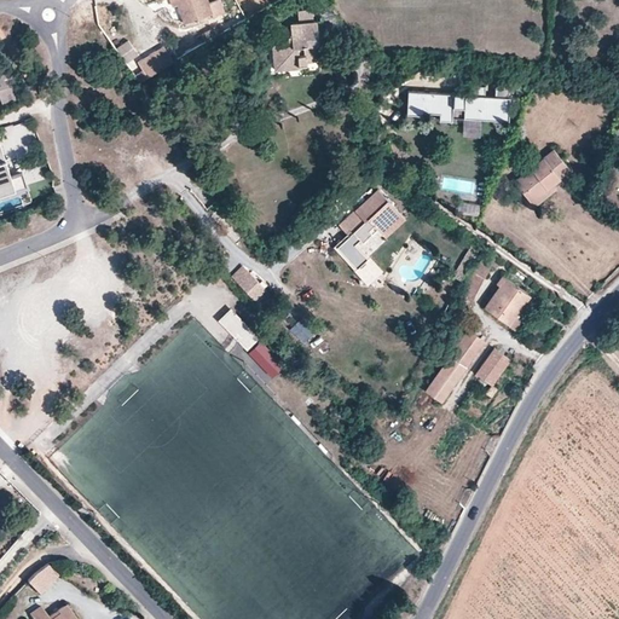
[(183,23),(212,12),(206,0),(156,0),(157,1),(158,0),(177,0),(180,6),(177,7),(183,23)]
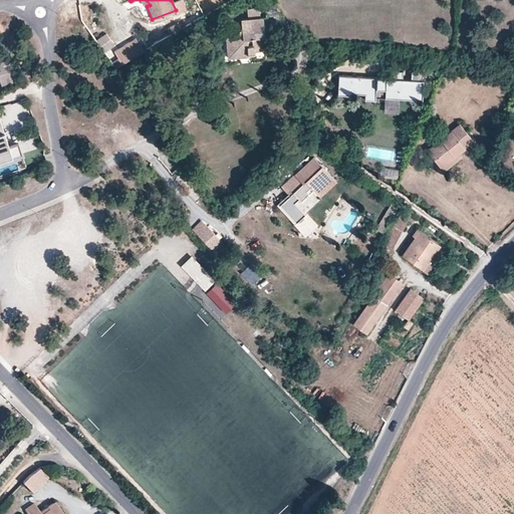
[(257,6),(245,8),(246,14),(258,13),(257,6)]
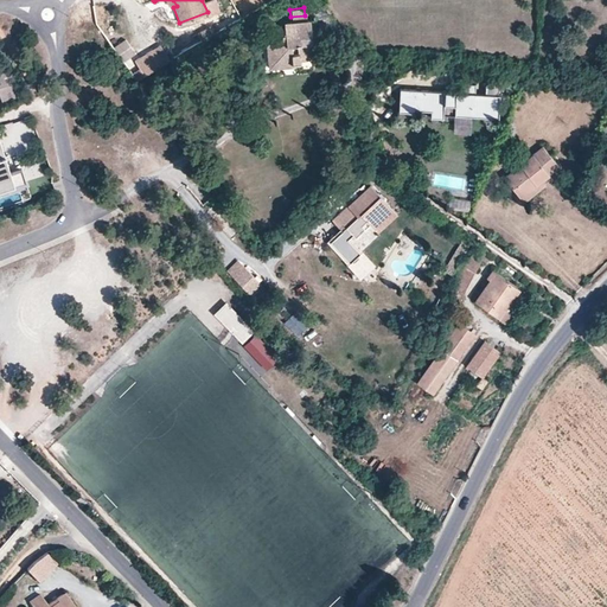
[(264,48),(266,61),(286,59),(287,64),(301,63),(315,62),(314,42),(321,42),(319,20),(285,23),(286,33),(269,36),(270,46),(264,48)]
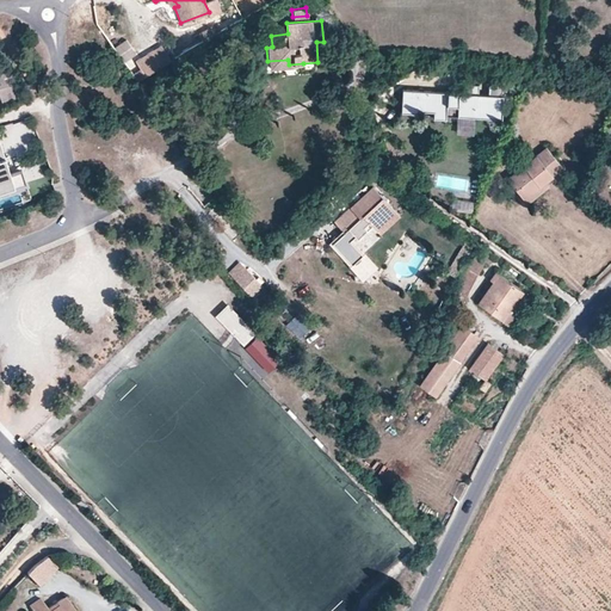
[(124,61),(136,51),(124,38),(112,48),(124,61)]
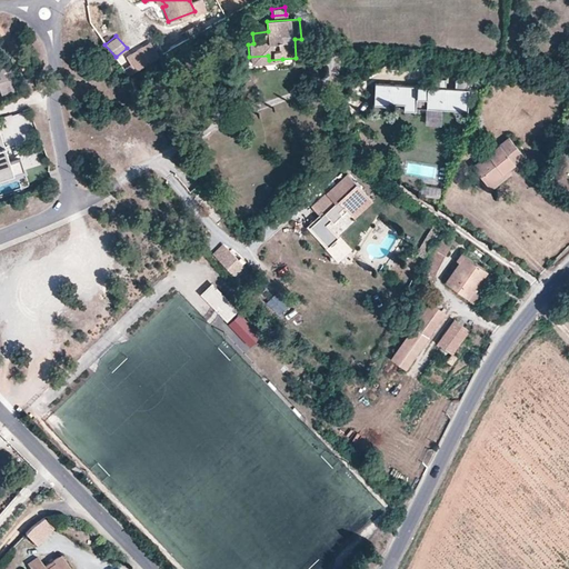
[(135,70),(157,53),(149,41),(125,57),(135,70)]
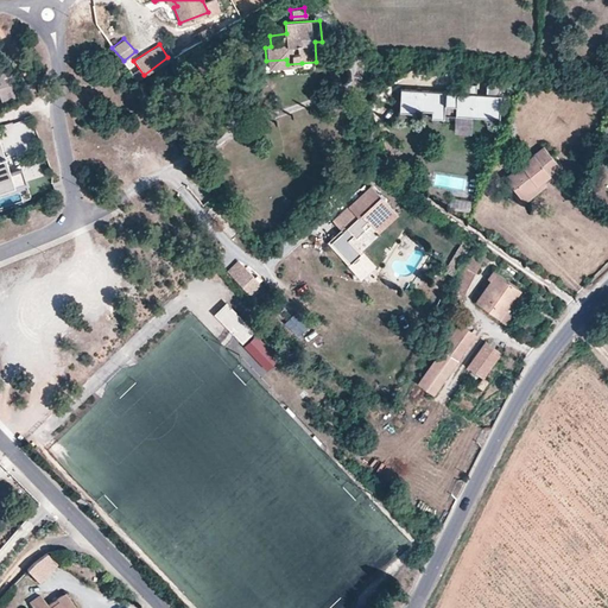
[(286,59),(266,61),(267,71),(302,69),(302,63),(287,64),(286,59)]
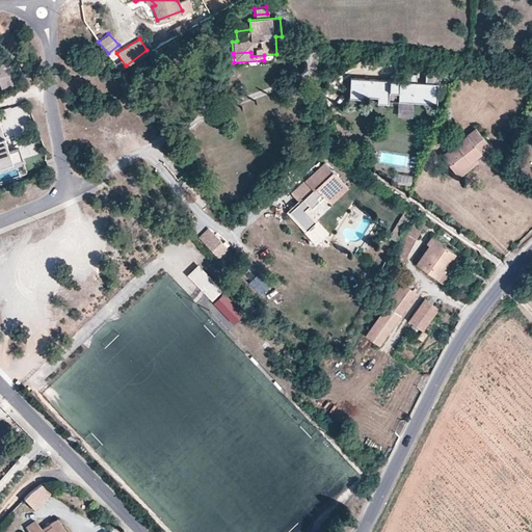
[(18,79),(7,61),(0,63),(0,82),(2,89),(16,85),(15,80),(18,79)]
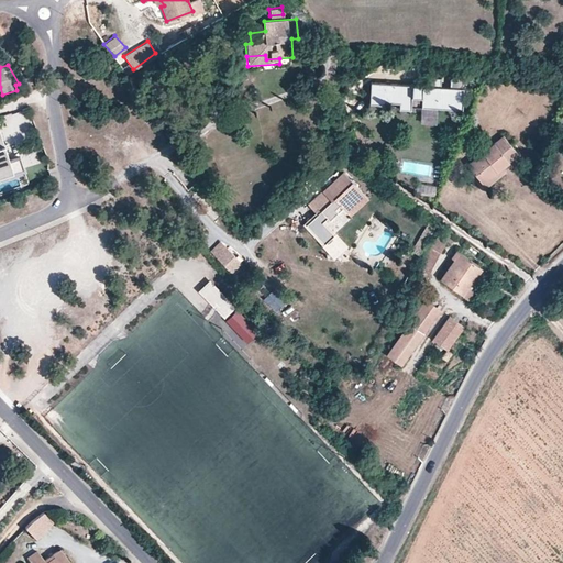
[(449,85),(461,85),(462,77),(449,76),(449,85)]
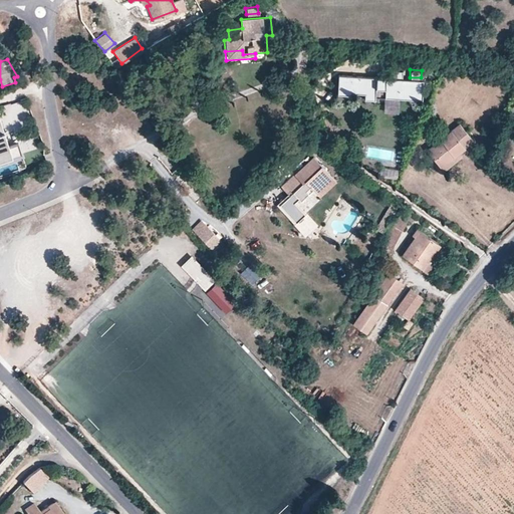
[(384,89),(383,98),(422,101),(423,82),(402,81),(403,72),(390,72),(389,79),(338,76),(337,94),(351,95),(352,93),(363,94),(363,100),(374,100),(374,98),(375,89),(384,89)]
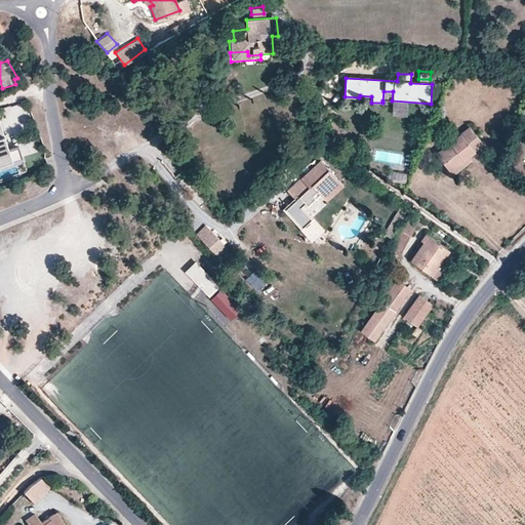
[(382,101),(392,101),(393,91),(384,91),(382,101)]
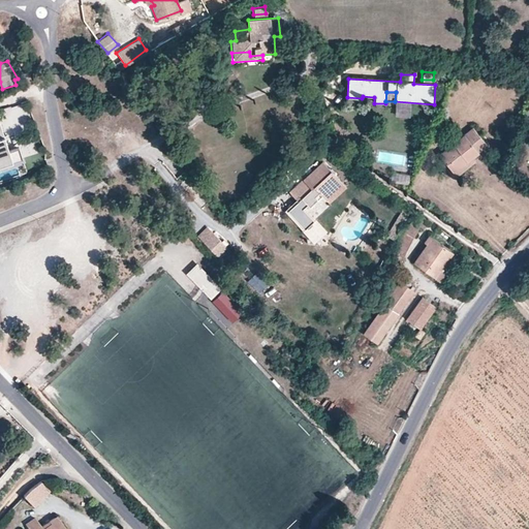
[(10,151),(11,151),(1,121),(0,121),(0,158),(12,154),(10,151)]
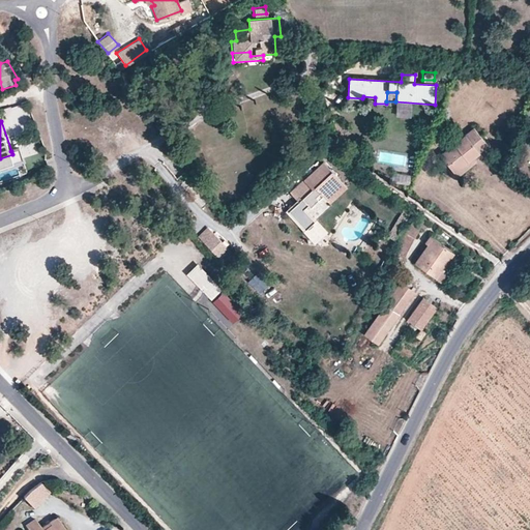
[(449,166),(466,156),(482,145),(469,126),(433,150),(439,160),(444,156),(449,166)]
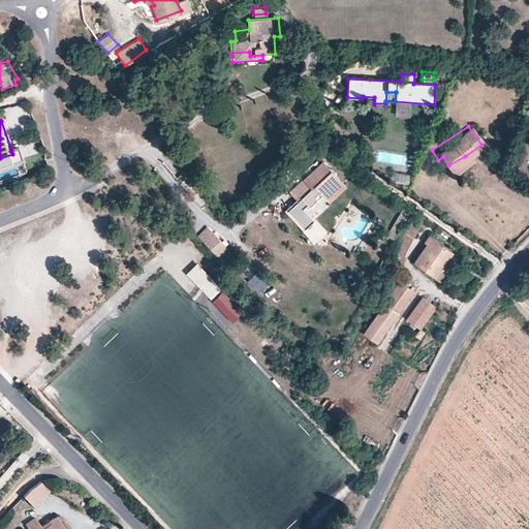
[(0,166),(25,158),(21,148),(10,151),(12,154),(0,158),(0,166)]
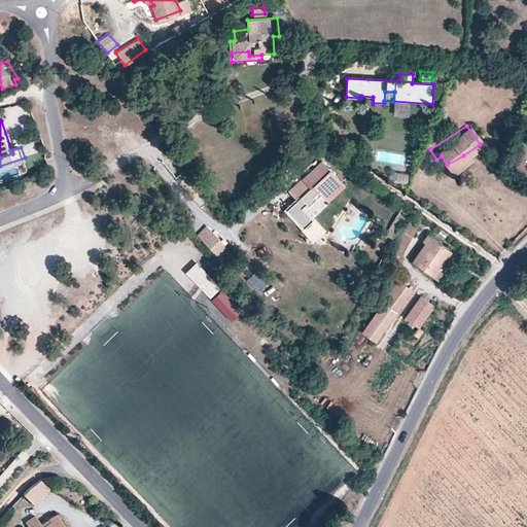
[(465,160),(463,155),(447,165),(442,155),(436,160),(446,172),(465,160)]
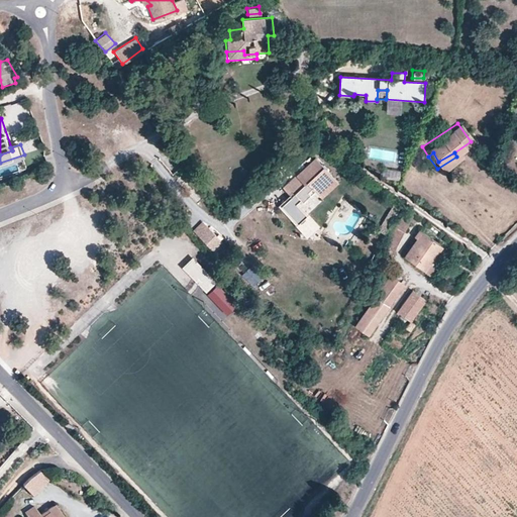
[(299,207),(302,204),(314,191),(318,195),(321,198),(336,182),(315,161),(284,191),(299,207)]
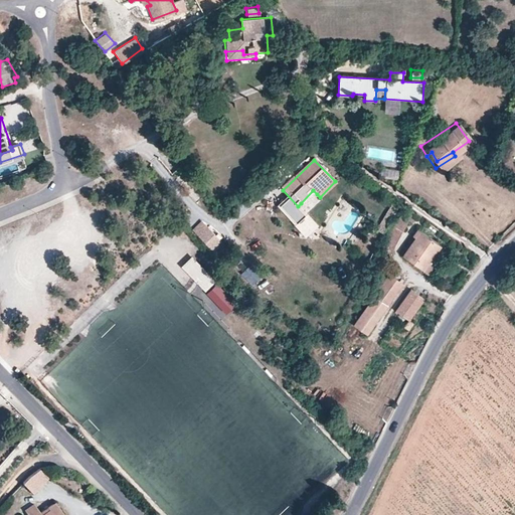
[(396,178),(398,168),(383,166),(382,176),(396,178)]
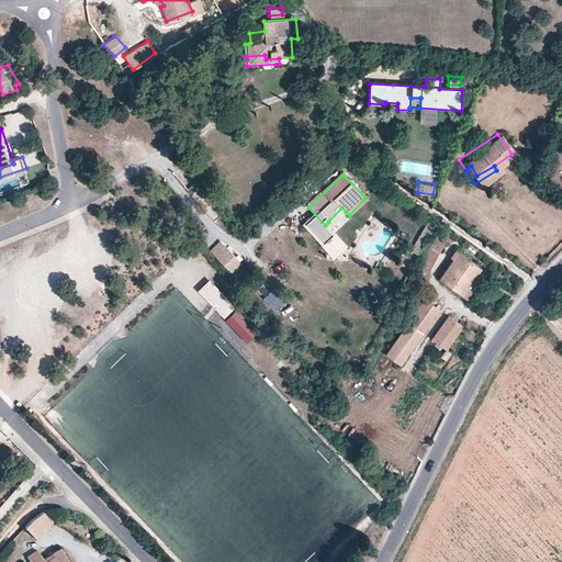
[(370,203),(366,198),(349,215),(352,218),(370,203)]
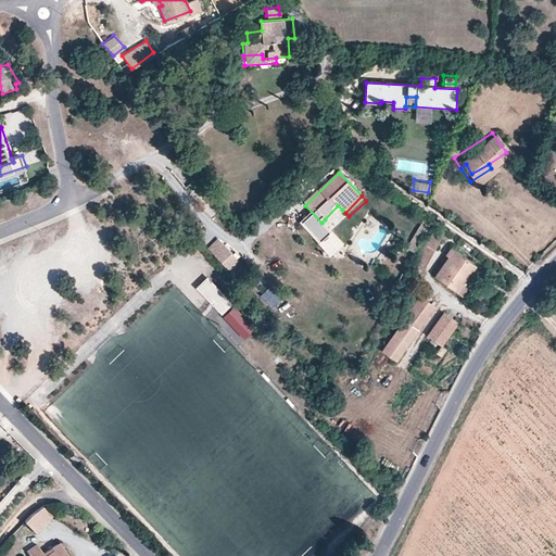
[(338,205),(325,219),(328,223),(342,210),(338,205)]
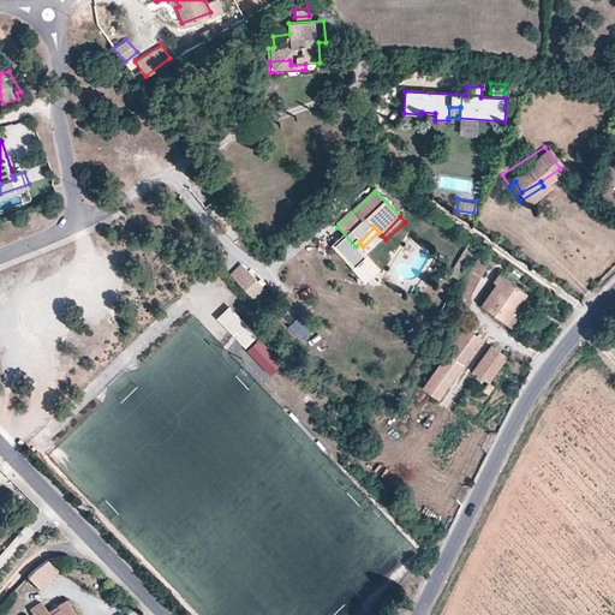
[(464,267),(467,261),(460,256),(457,263),(464,267)]
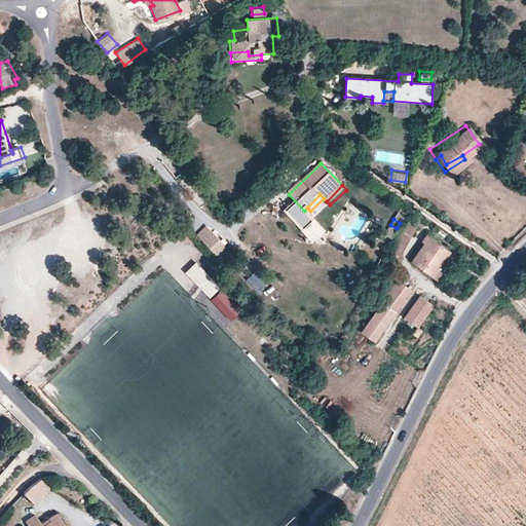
[(391,250),(402,254),(413,227),(404,224),(391,250)]
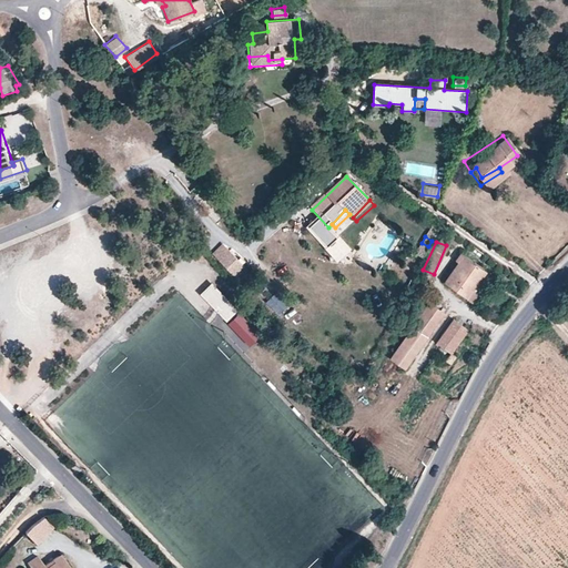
[(242,265),(223,245),(213,254),(232,275),(242,265)]
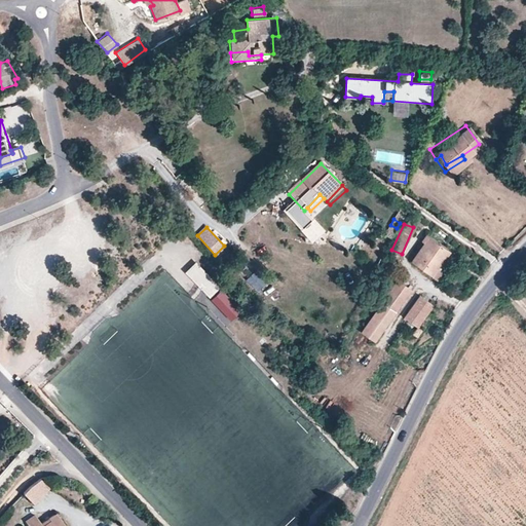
[(408,261),(427,276),(438,262),(446,250),(423,233),(418,242),(420,243),(408,261)]
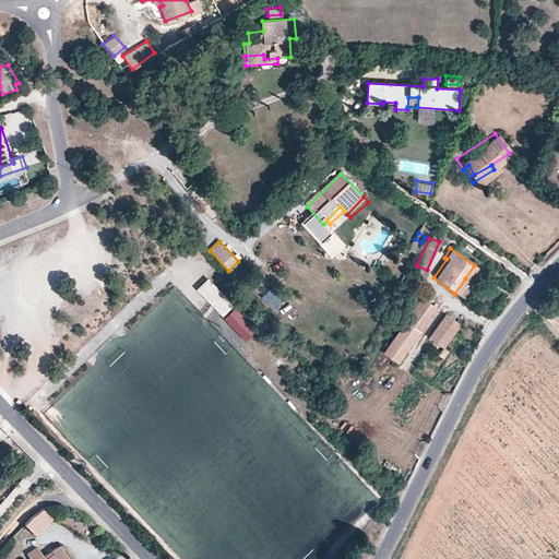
[(233,305),(207,278),(195,289),(222,316),(233,305)]
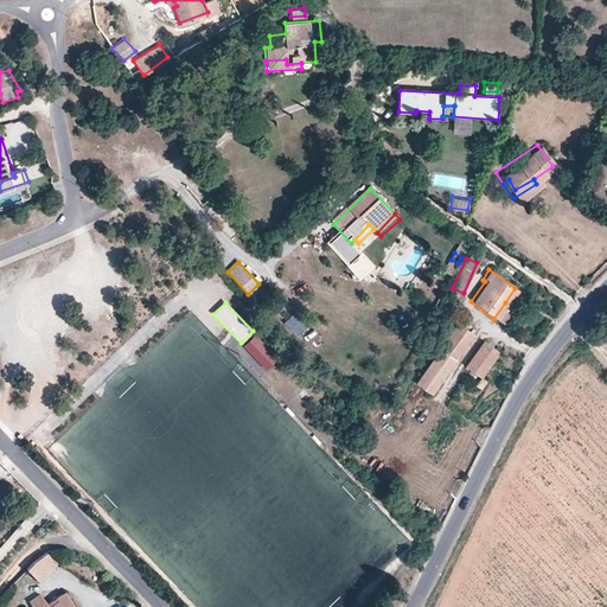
[(505,302),(493,319),(499,323),(510,307),(505,302)]
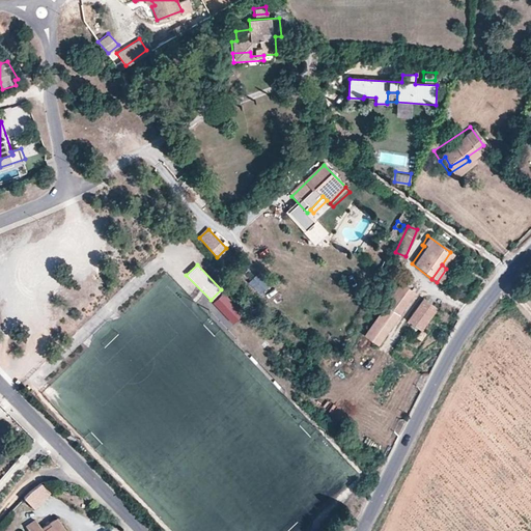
[(257,294),(269,283),(258,272),(247,282),(257,294)]
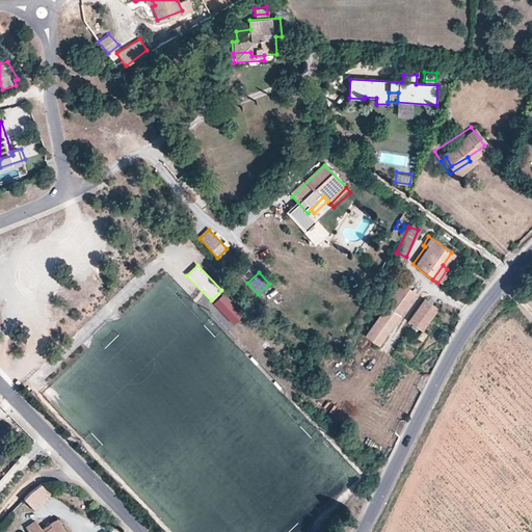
[(363,339),(376,348),(411,293),(398,284),(363,339)]
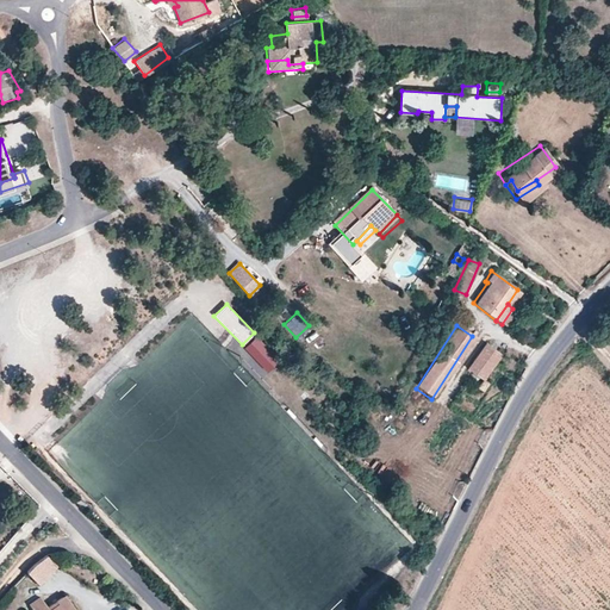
[(466,368),(480,379),(497,353),(484,344),(466,368)]
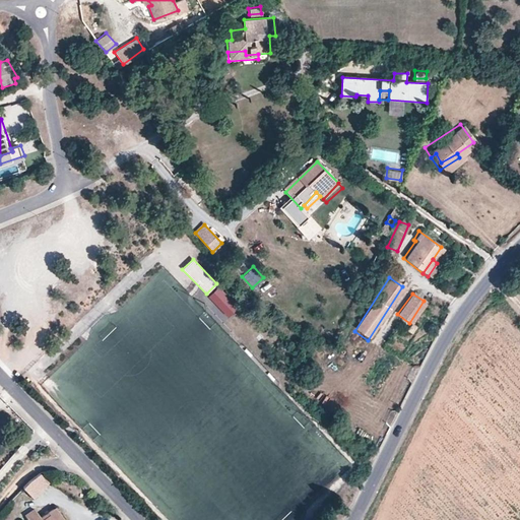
[(34,500),(50,484),(41,474),(24,490),(34,500)]
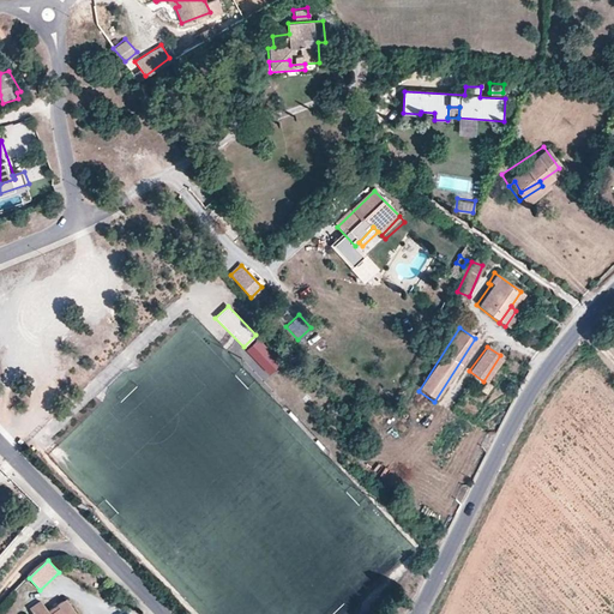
[(55,613),(49,613),(48,612),(42,601),(30,608),(32,613),(77,613),(68,599),(61,603),(65,608),(55,613)]
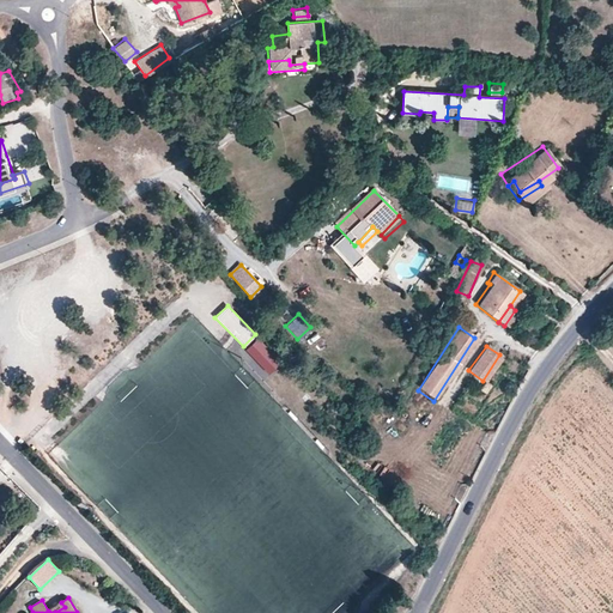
[(61,602),(48,611),(49,612),(55,612),(65,607),(61,602)]
